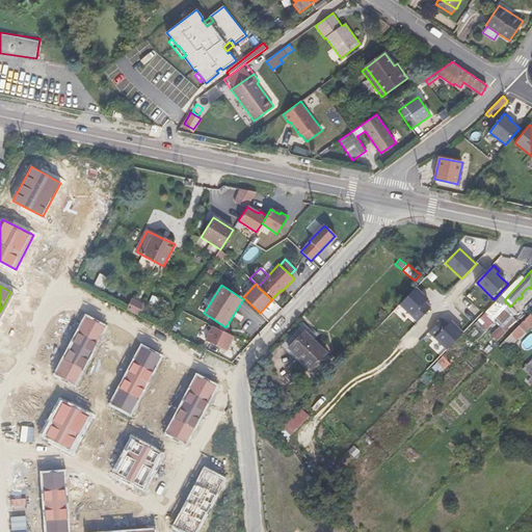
[(400,304),(418,321),(431,308),(425,302),(428,299),(416,288),(400,304)]
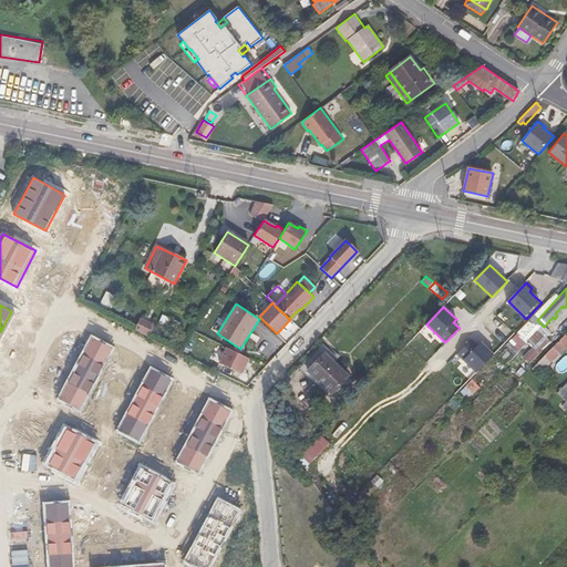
[(299,309),(289,319),(291,320),(300,310),(299,309)]
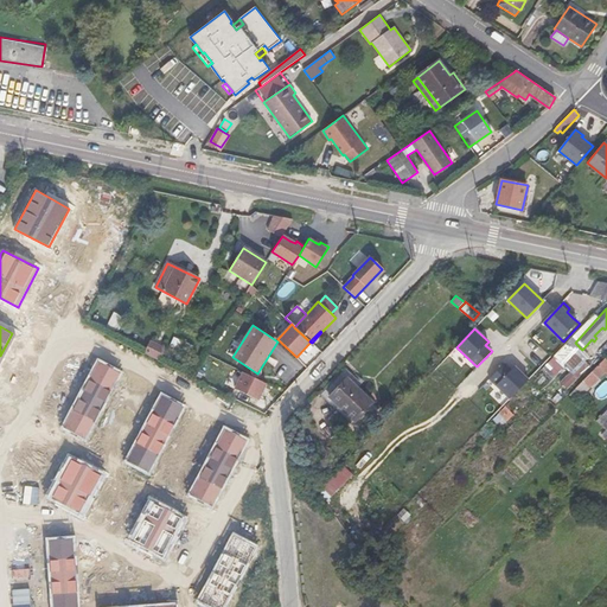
[(174,337),(170,346),(189,356),(193,346),(174,337)]
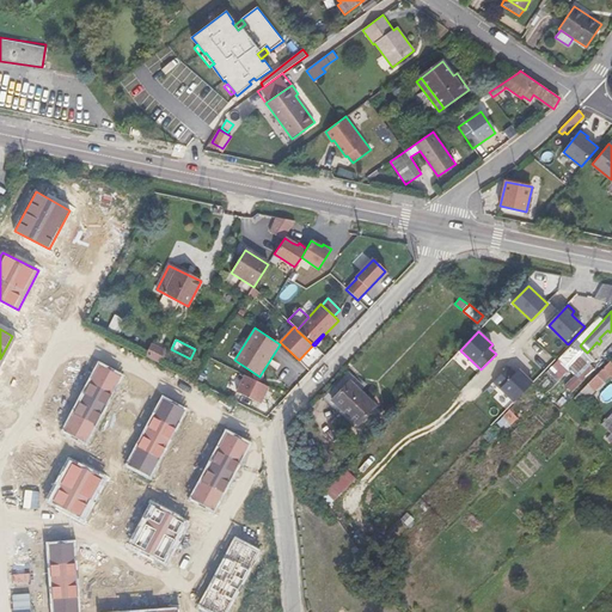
[(573,363),(581,355),(575,348),(567,357),(573,363)]
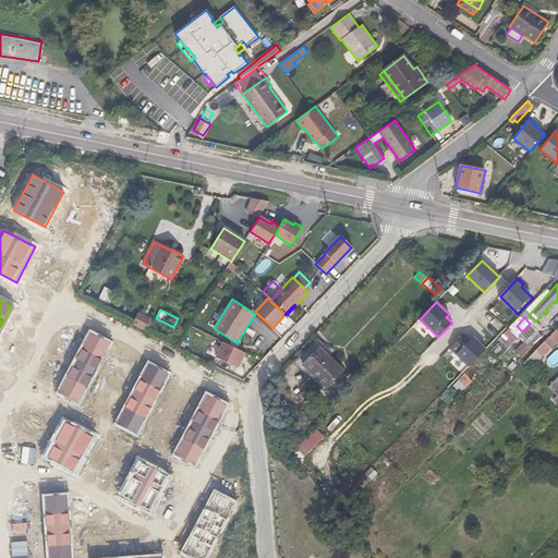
[(513,327),(501,339),(508,346),(520,334),(513,327)]
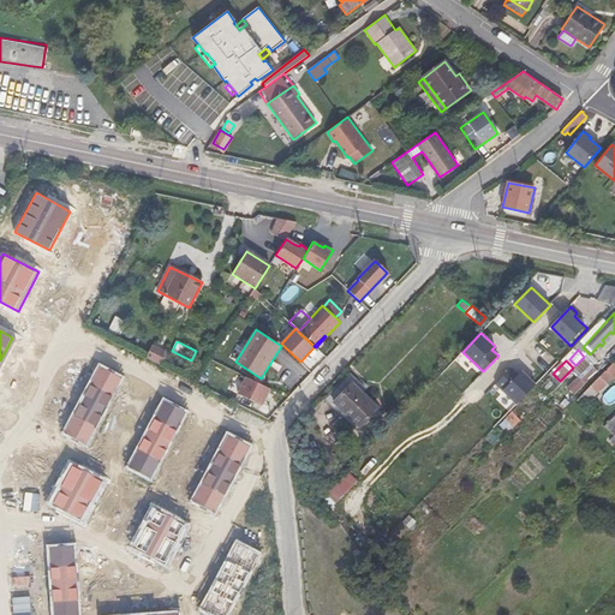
[(614,364),(613,363),(591,387),(597,393),(613,377),(614,378),(614,364)]
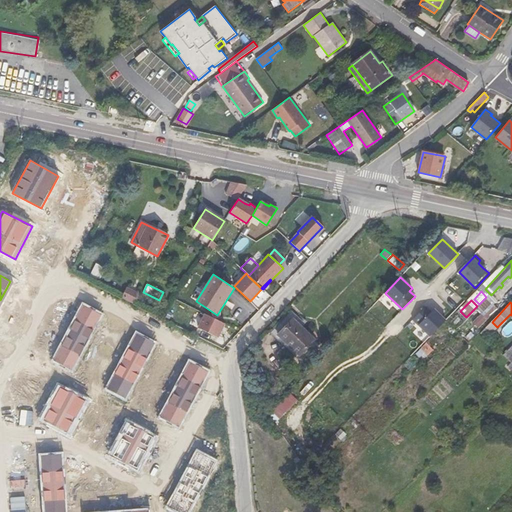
[(491,303),(473,323),(478,328),(497,308),(491,303)]
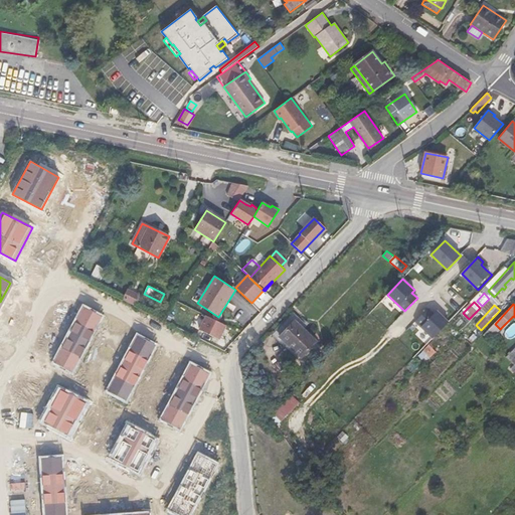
[(82,307),(53,362),(72,372),(102,317),(82,307)]
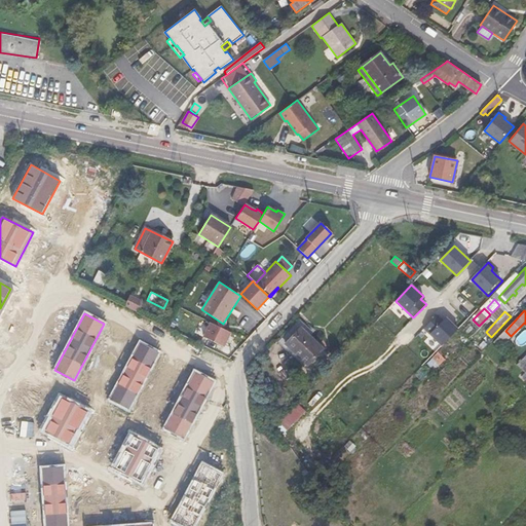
[(425,329),(442,346),(458,330),(446,317),(444,321),(439,315),(425,329)]
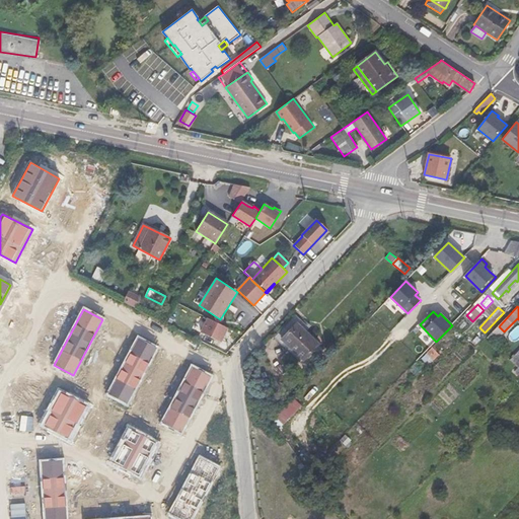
[(297,323),(306,331),(309,328),(294,313),(273,337),(279,343),(282,340),(297,323)]
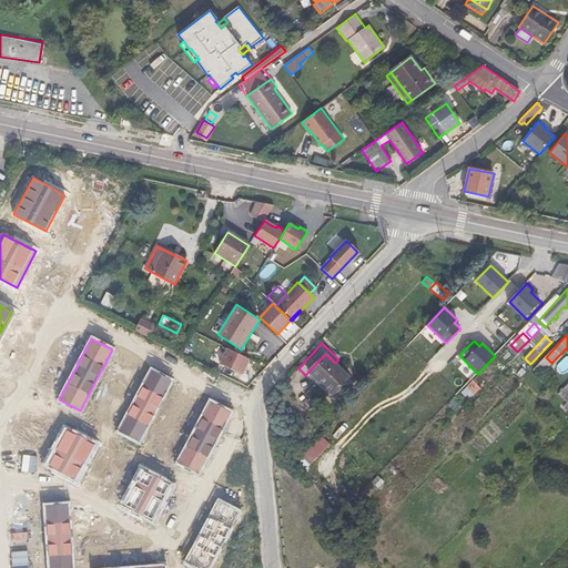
[(249,359),(226,348),(220,363),(241,374),(249,359)]
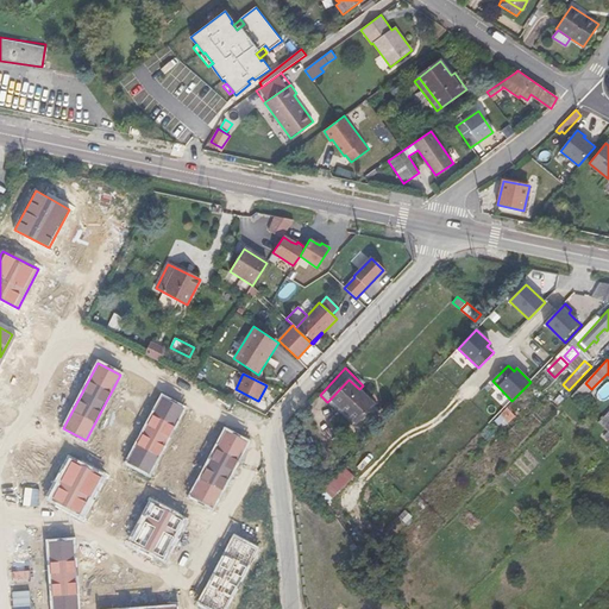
[(375,403),(359,389),(349,380),(331,399),(356,424),(375,403)]
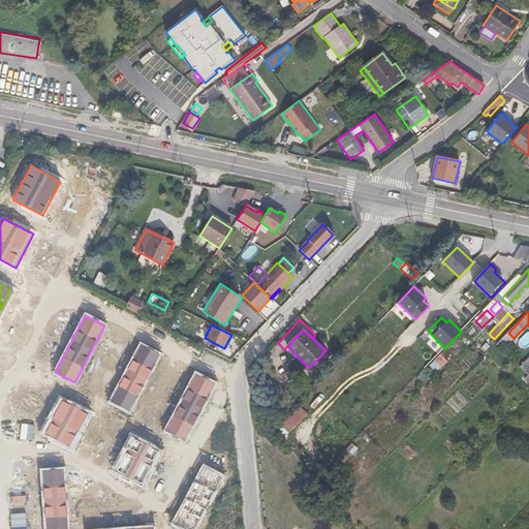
[(508,333),(501,339),(504,342),(507,345),(514,338),(508,333)]
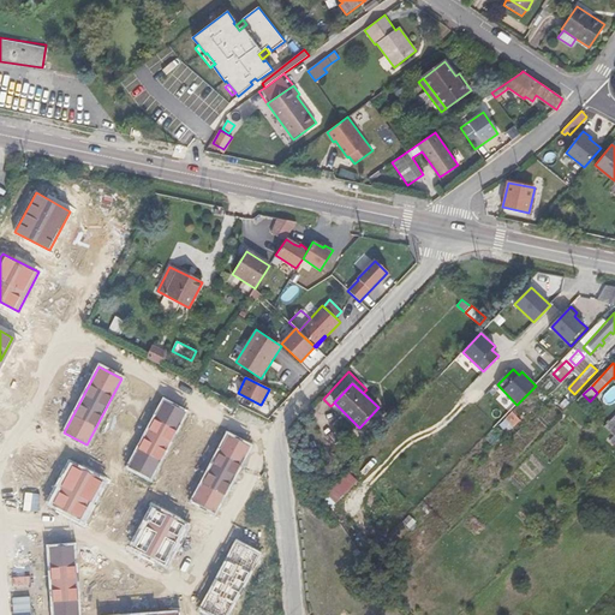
[(586,398),(583,394),(577,400),(580,404),(586,398)]
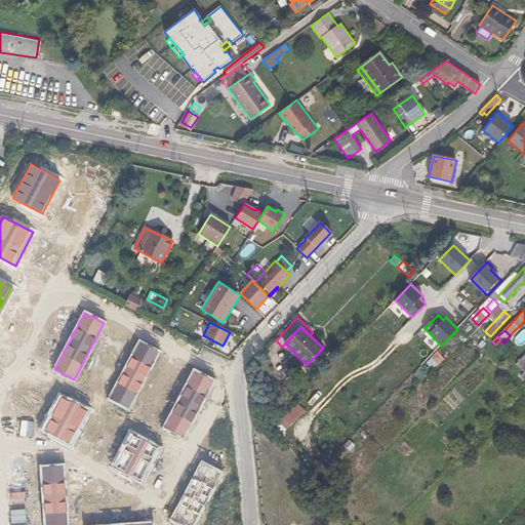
[(477,346),(481,350),(486,344),(483,340),(477,346)]
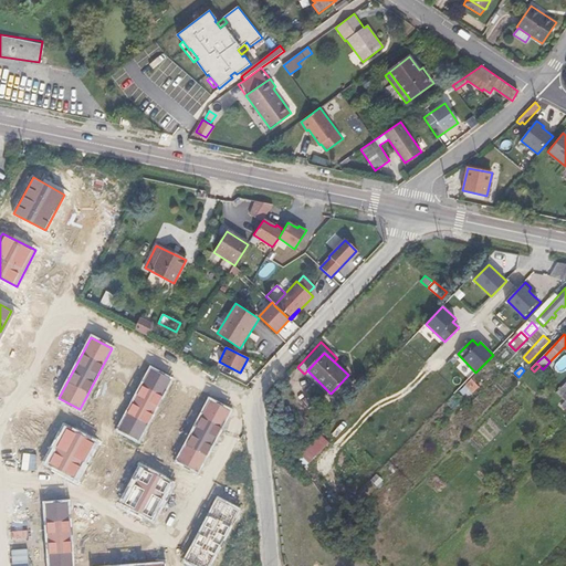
[(150,368),(118,429),(138,440),(171,379),(150,368)]
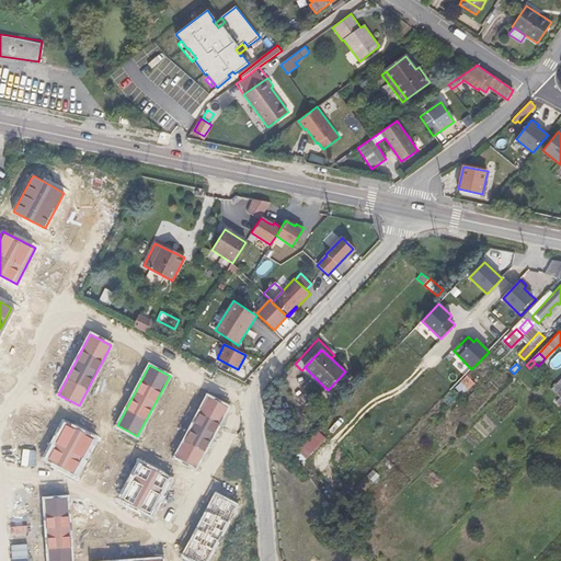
[(207,396),(175,457),(196,468),(228,407),(207,396)]
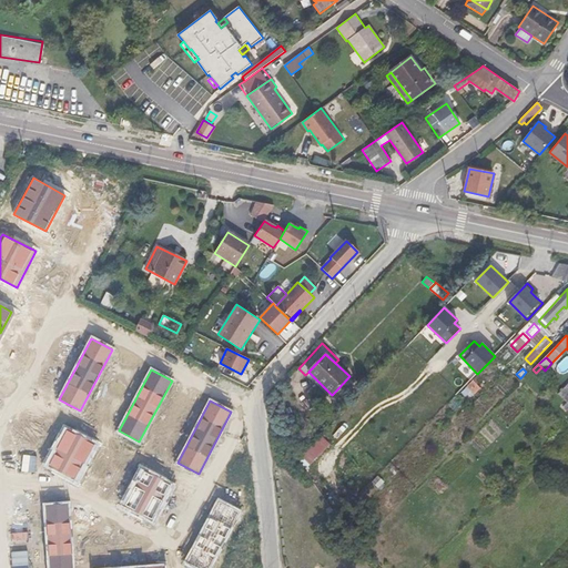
[(67,429),(48,466),(74,479),(94,444),(67,429)]
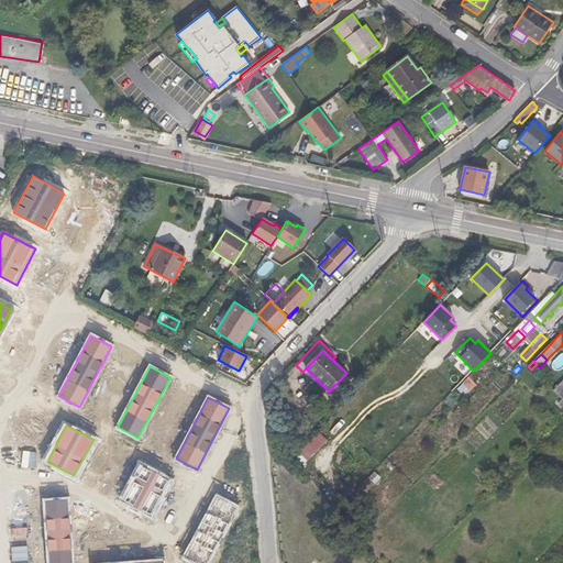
[(143,466),(124,500),(151,515),(169,479),(143,466)]
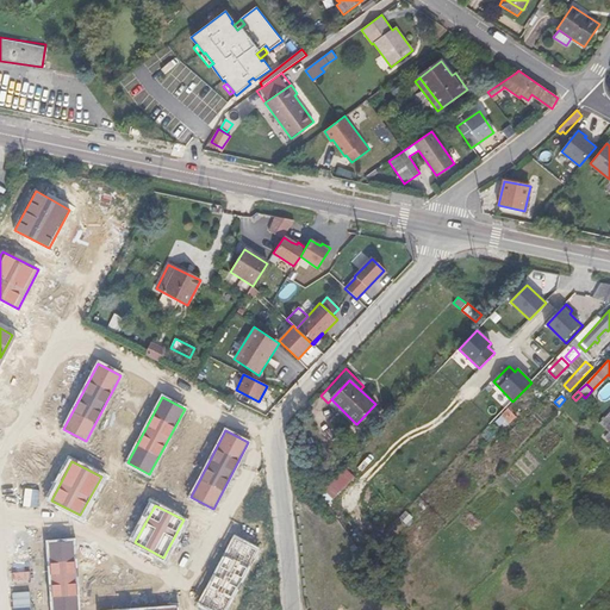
[(234,535),(197,604),(207,609),(226,609),(260,549),(234,535)]
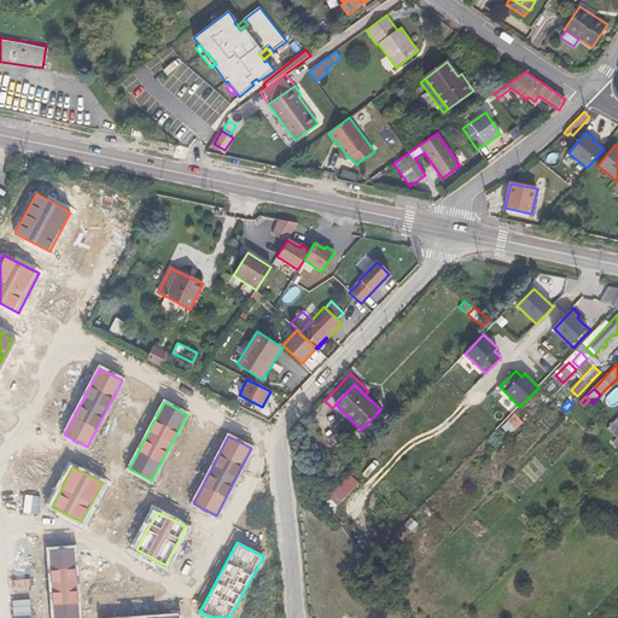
[(50,551),(54,617),(79,617),(75,548),(50,551)]
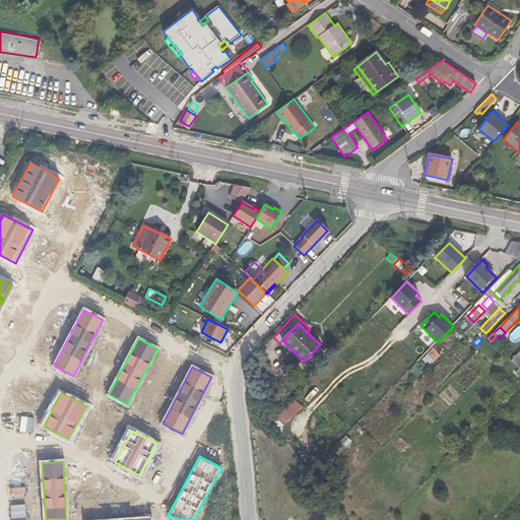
[(15,519),(15,492),(4,492),(4,519),(15,519)]
